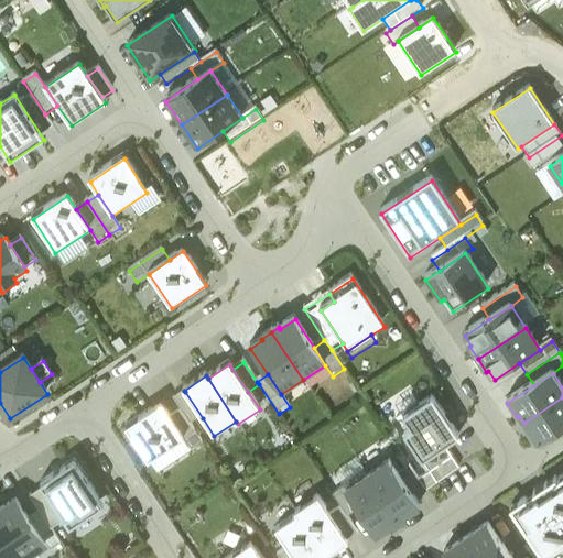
[(191,426),(203,418),(185,392),(174,400),(182,412),(191,426)]
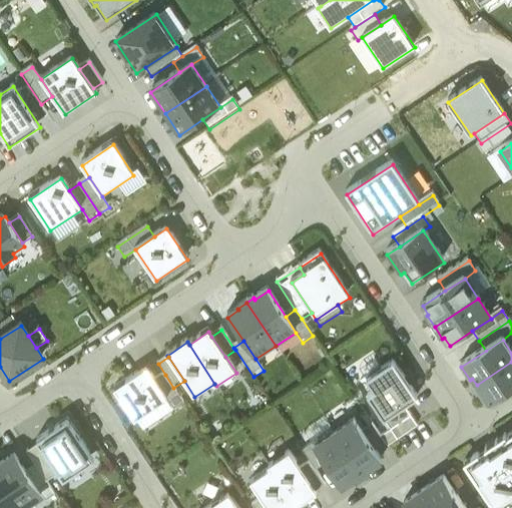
[(361,375),(368,371),(370,375),(382,368),(375,357),(349,373),(364,396),(371,391),(361,375)]
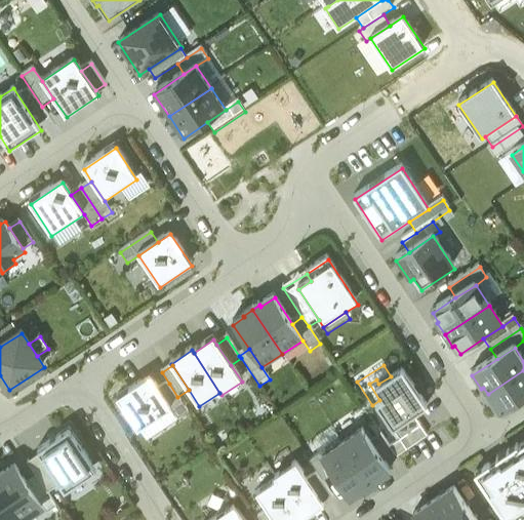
[(490,403),(499,416),(523,400),(523,370),(488,394),(493,402),(490,403)]
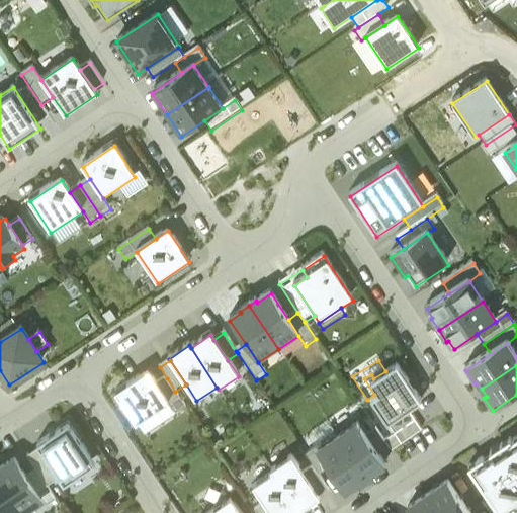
[(398,367),(370,386),(378,397),(371,402),(389,427),(409,413),(422,405),(398,367)]
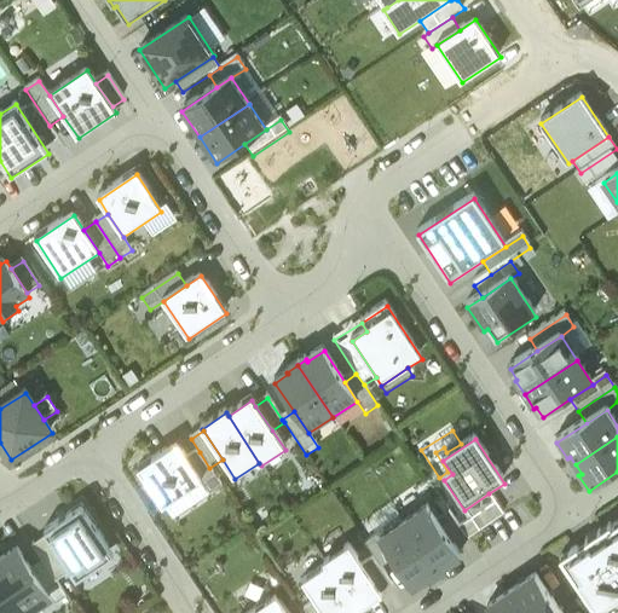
[(188,461),(178,446),(140,470),(165,509),(203,484),(188,461)]
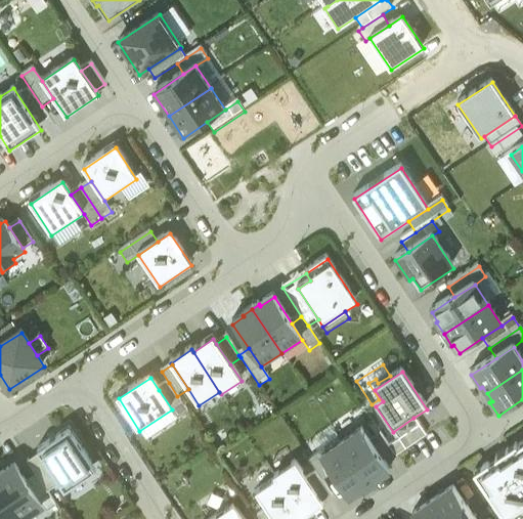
[(172,409),(179,421),(189,414),(177,396),(169,383),(159,390),(172,409)]
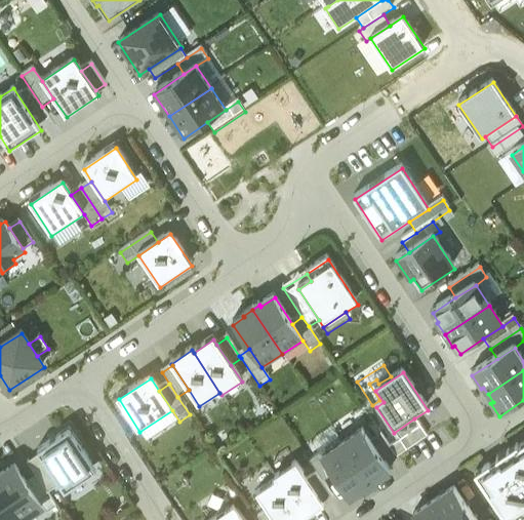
[(428,439),(414,418),(394,433),(401,443),(391,450),(395,456),(397,460),(428,439)]
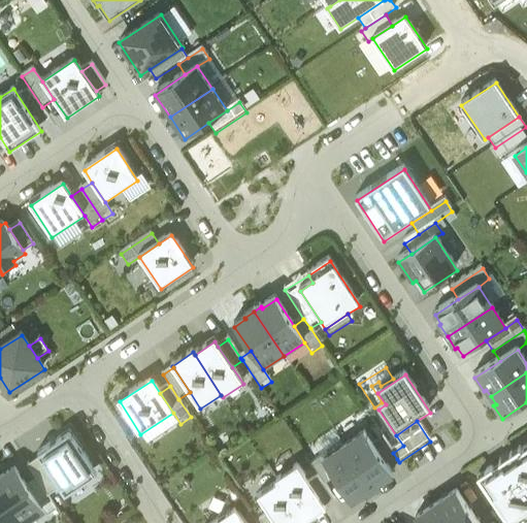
[(310,448),(315,457),(344,442),(339,432),(310,448)]
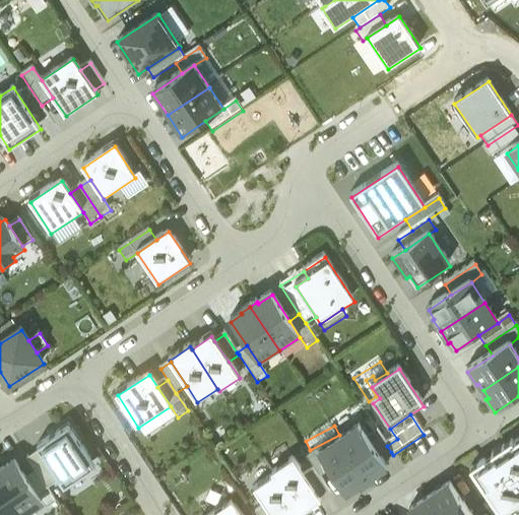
[(374,478),(388,469),(381,459),(368,439),(360,427),(339,440),(369,485),(376,479),(374,478)]
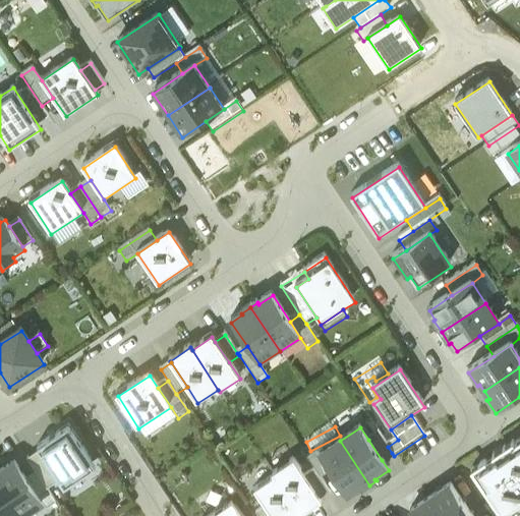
[(39,449),(41,452),(61,482),(65,490),(97,468),(69,428),(39,449)]
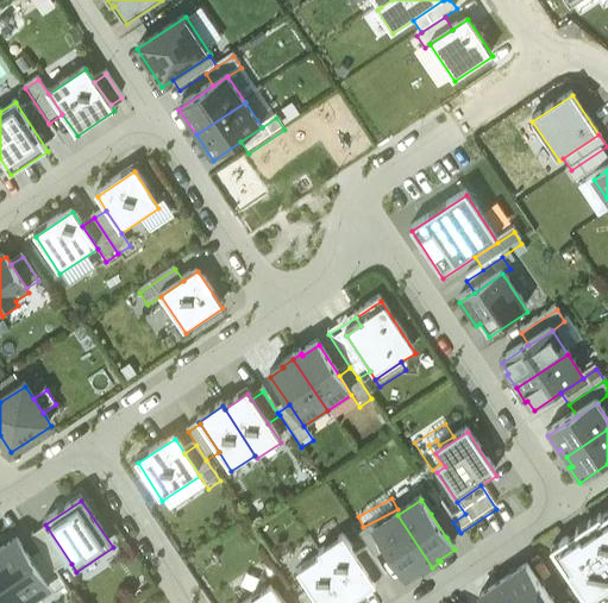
[(431,514),(446,538),(458,529),(453,522),(443,506),(431,514)]
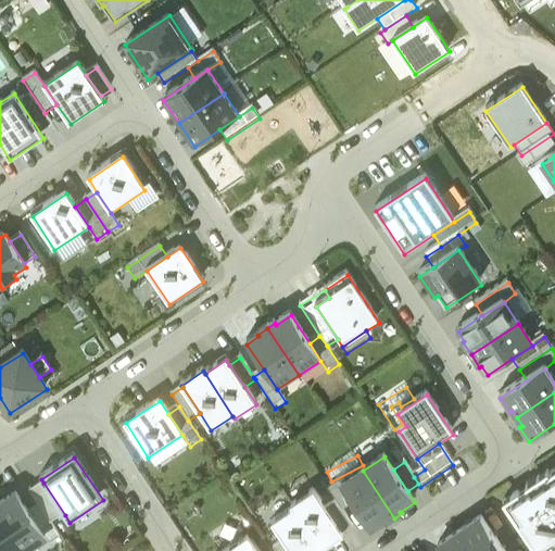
[(388,523),(394,518),(363,471),(341,486),(354,504),(371,530),(387,521),(388,523)]
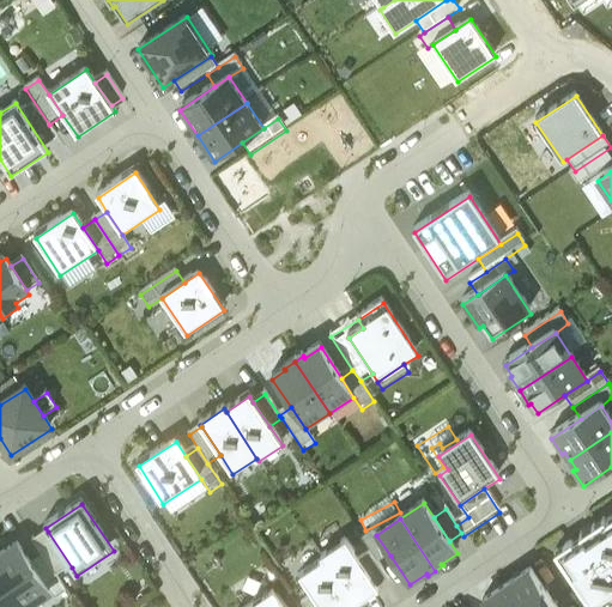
[(571,546),(555,557),(588,606),(609,606),(611,606),(611,523),(606,527),(605,523),(580,540),(581,542),(573,547),(571,546)]
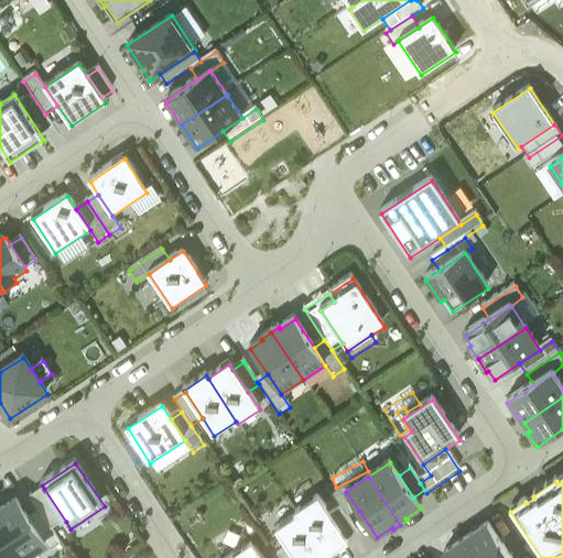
[(52,531),(66,522),(44,489),(30,499),(40,513),(52,531)]
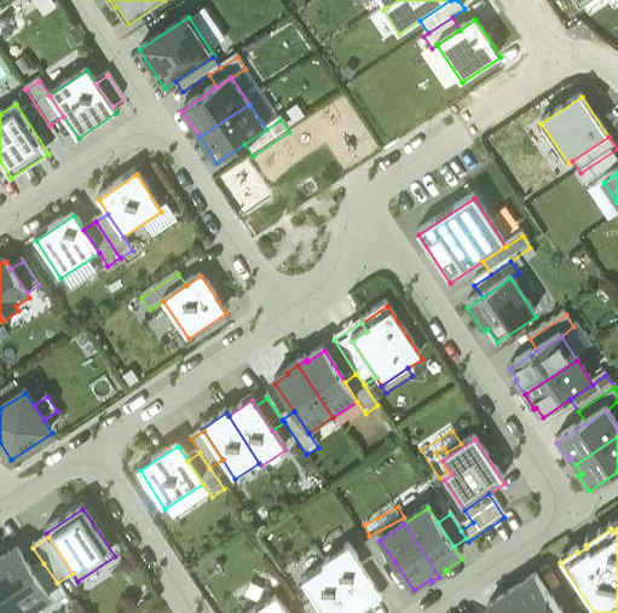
[(382,570),(394,561),(380,541),(379,537),(367,545),(375,559),(382,570)]
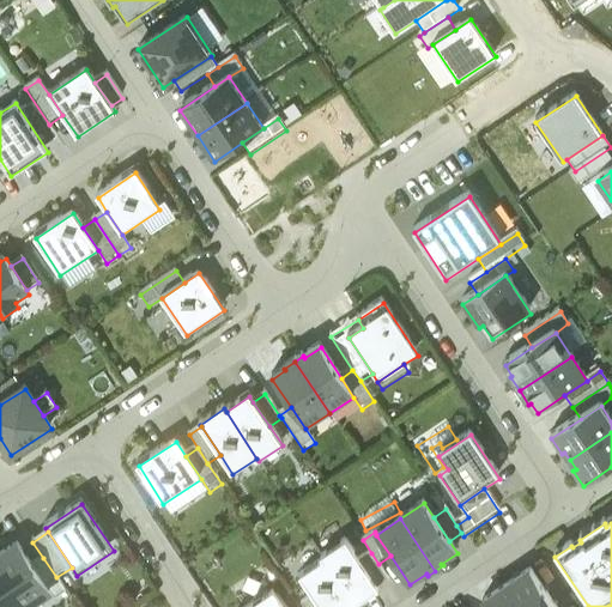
[(358,606),(380,592),(377,589),(359,562),(346,541),(322,557),(325,560),(355,606),(358,606)]
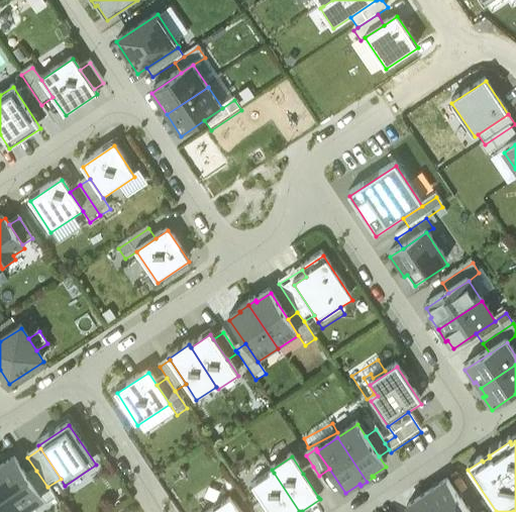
[(15,461),(0,470),(0,496),(10,511),(25,511),(42,501),(26,477),(15,461)]
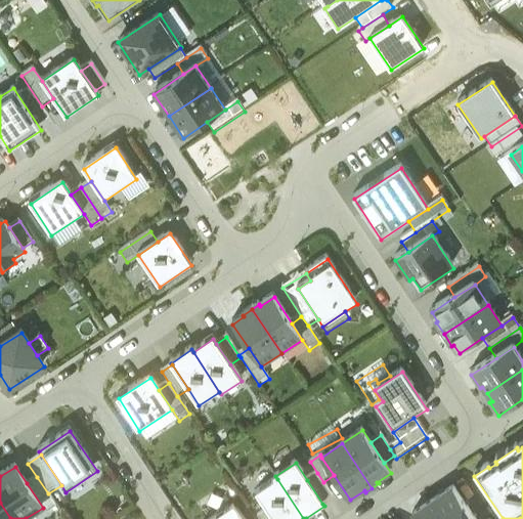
[(333,496),(323,482),(317,473),(307,480),(322,504),(333,496)]
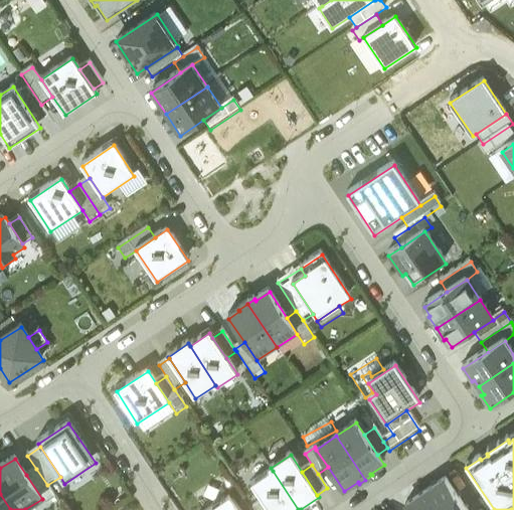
[(56,499),(47,485),(36,469),(26,475),(42,499),(46,505),(56,499)]
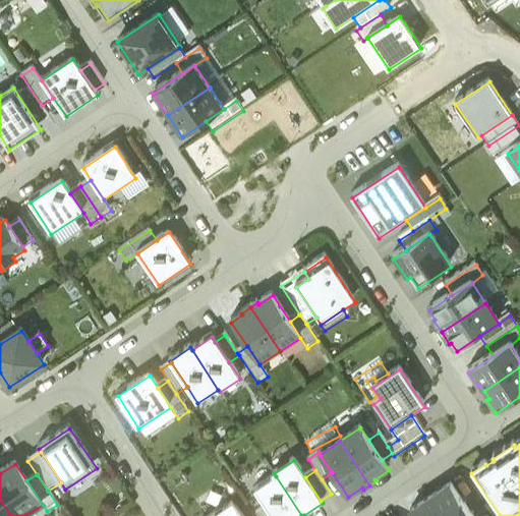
[(301,515),(276,476),(255,491),(267,507),(273,515),(301,515)]
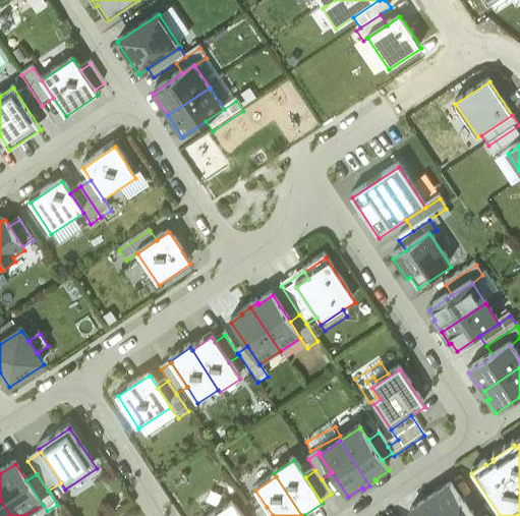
[(471,515),(452,486),(431,501),(442,515),(471,515)]
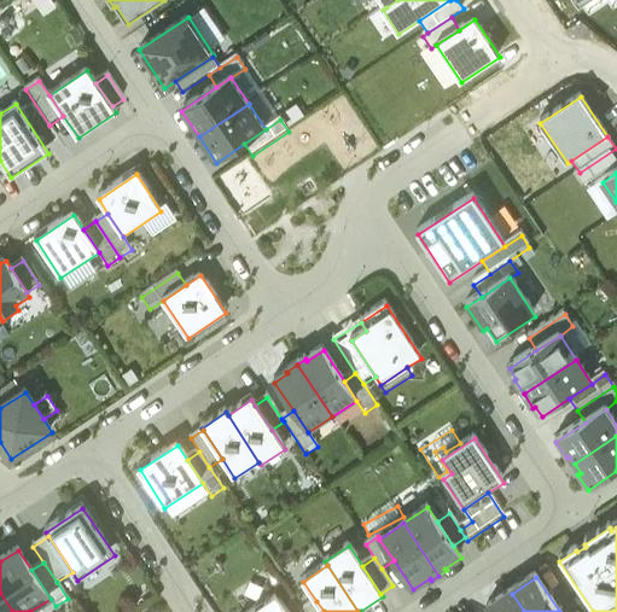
[(524,611),(512,594),(488,610),(489,611),(524,611)]
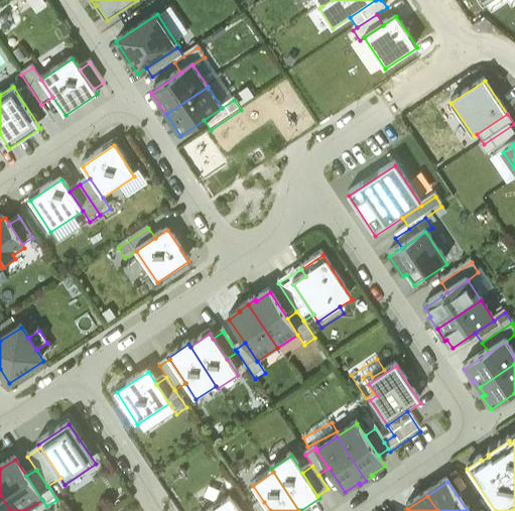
[(238,510),(230,499),(212,510),(238,510)]
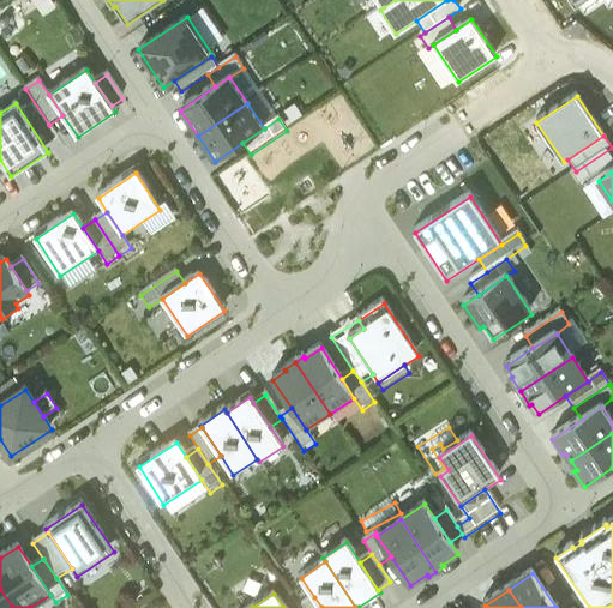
[(322,607),(314,597),(302,606),(304,607),(322,607)]
